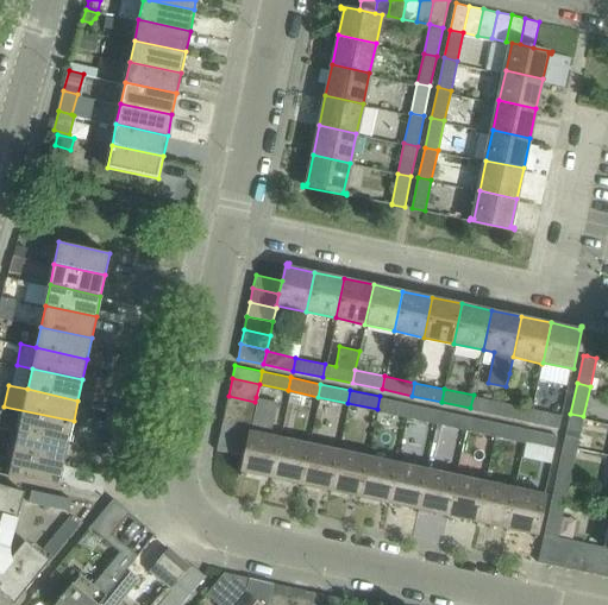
[(503,402),(474,395),(470,408),(500,415),(503,402)]
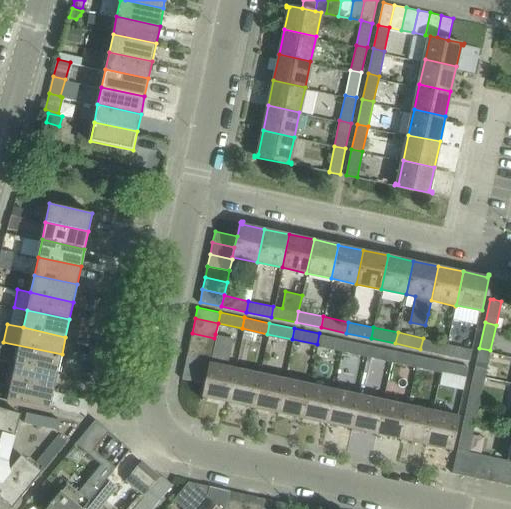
[(192,333),(190,341),(213,346),(214,338),(192,333)]
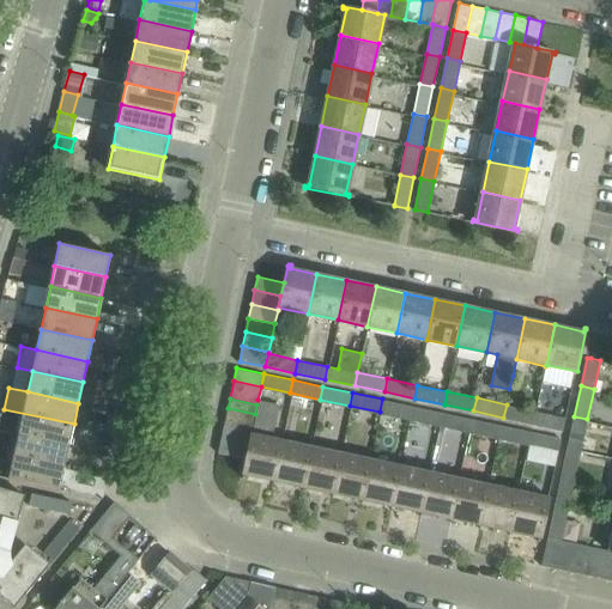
[(382,399),(380,412),(410,419),(412,406),(382,399)]
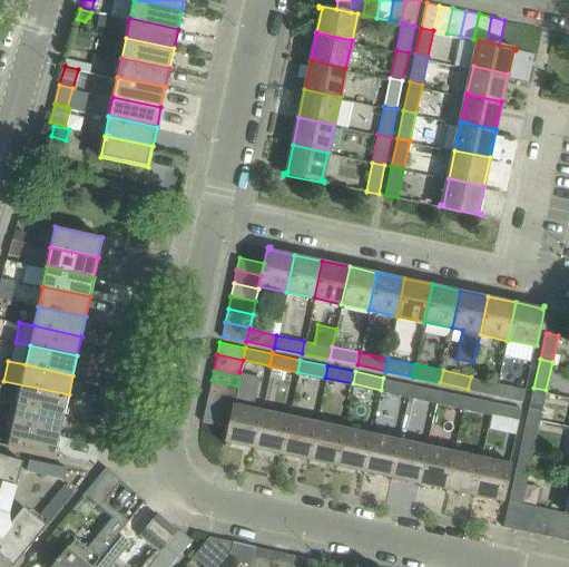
[(228,441),(253,446),(261,406),(253,404),(260,377),(239,372),(238,377),(237,385),(234,402),(232,412),(229,426),(226,443),(228,443),(228,441)]
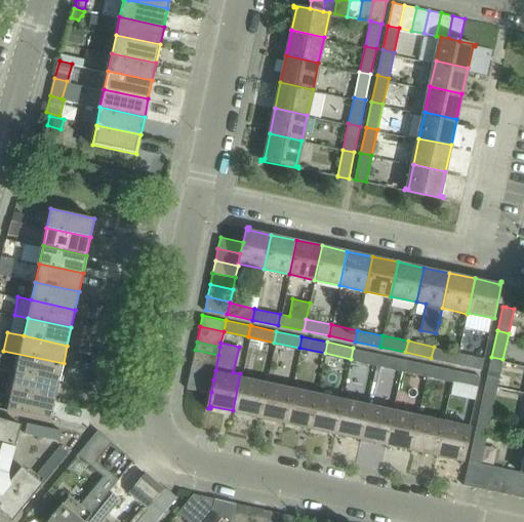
[(434,347),(431,358),(456,363),(459,352),(434,347)]
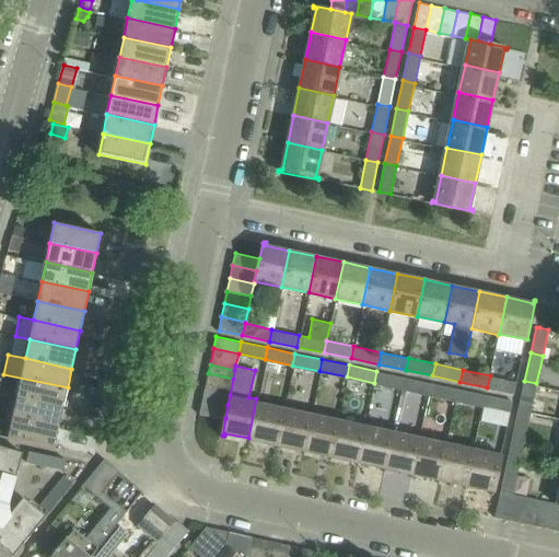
[(376,371),(374,383),(402,389),(404,376),(376,371)]
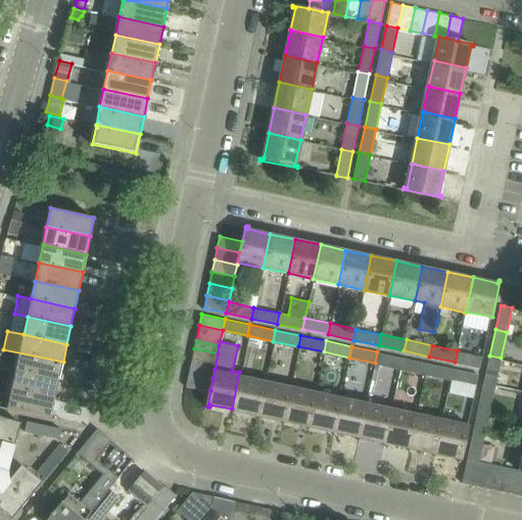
[(218,353),(194,348),(191,364),(215,369),(218,353)]
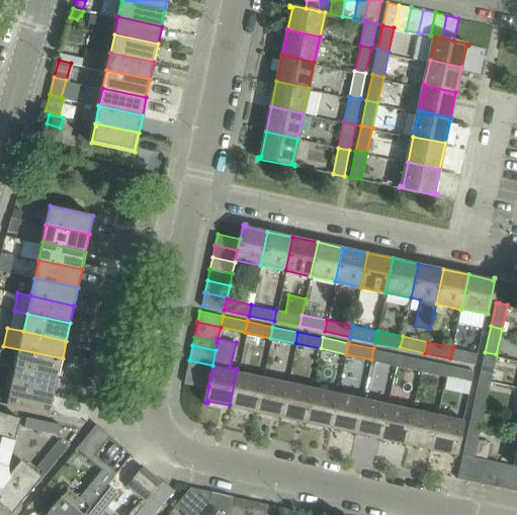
[(3,346),(0,350),(0,363),(15,367),(59,376),(63,358),(3,346)]
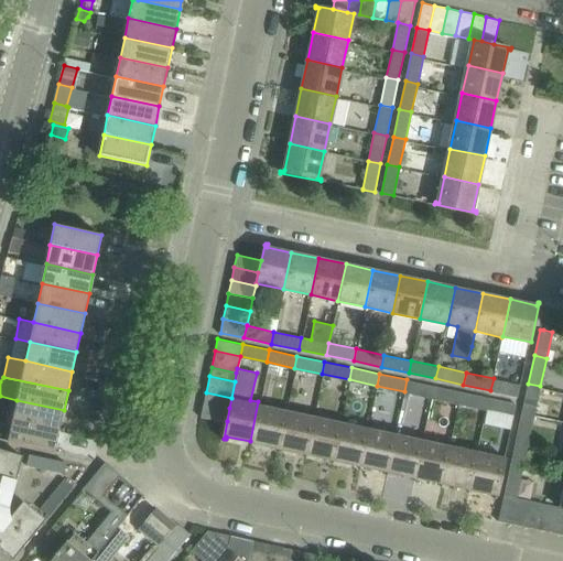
[(494,378),(490,390),(518,397),(520,385),(494,378)]
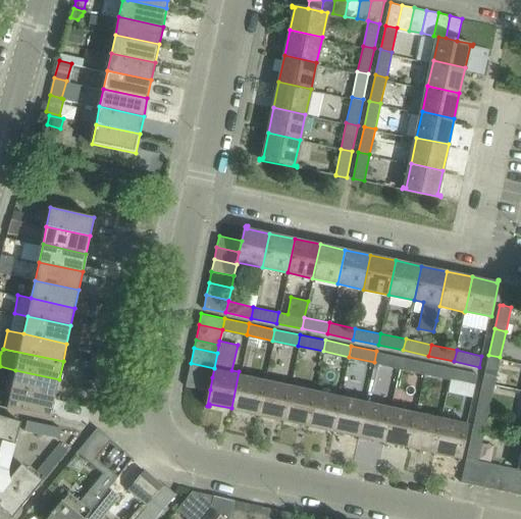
[(376,351),(374,362),(400,368),(402,356),(376,351)]
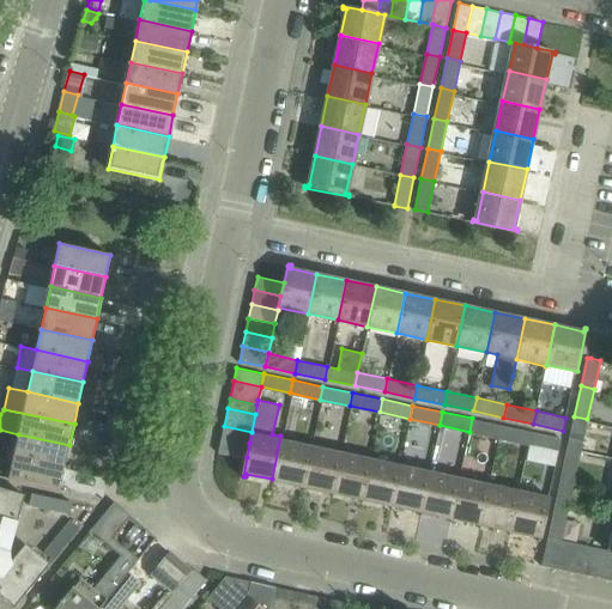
[(574,416),(568,446),(581,449),(587,419),(574,416)]
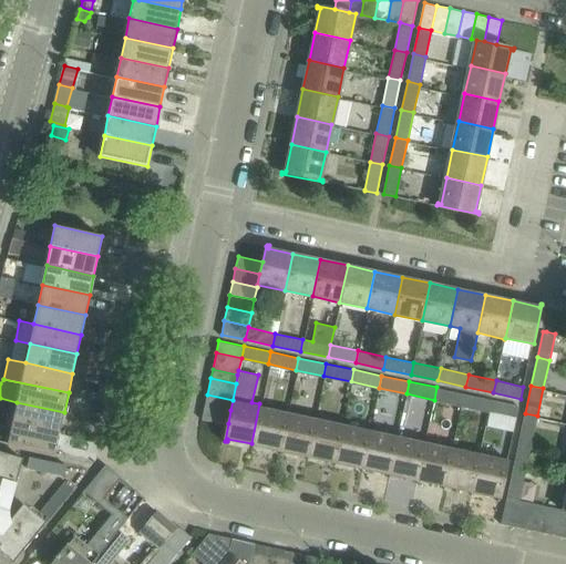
[(436,387),(434,400),(462,406),(464,393),(436,387)]
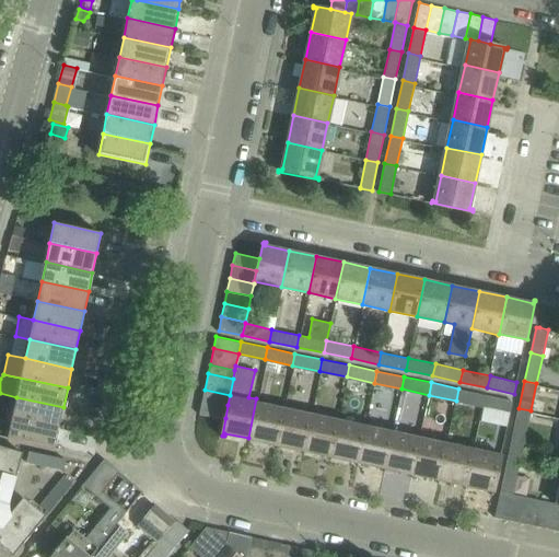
[(486,394),(458,389),(456,401),(484,406),(486,394)]
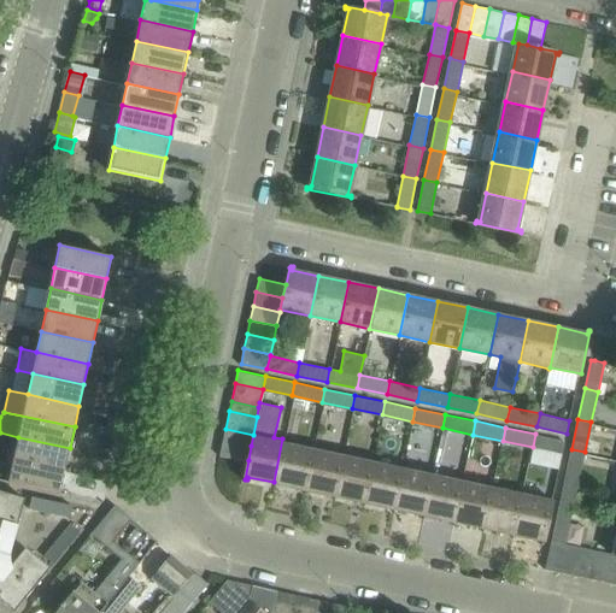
[(253,435),(226,429),(223,438),(251,446),(253,435)]
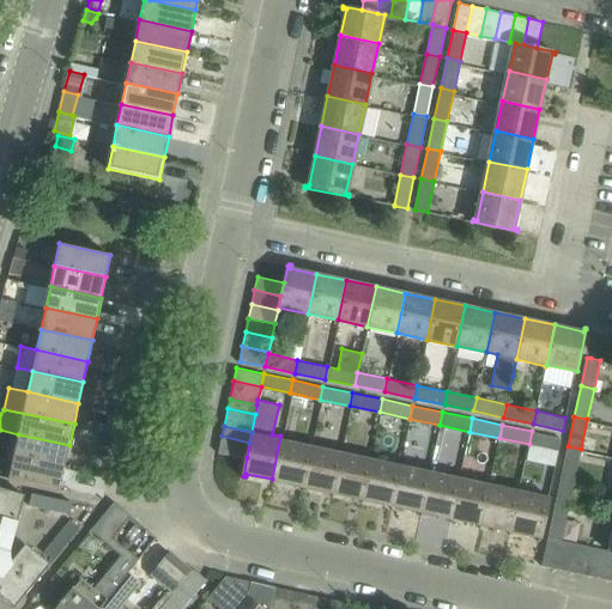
[(532,431),(529,444),(558,451),(562,438),(532,431)]
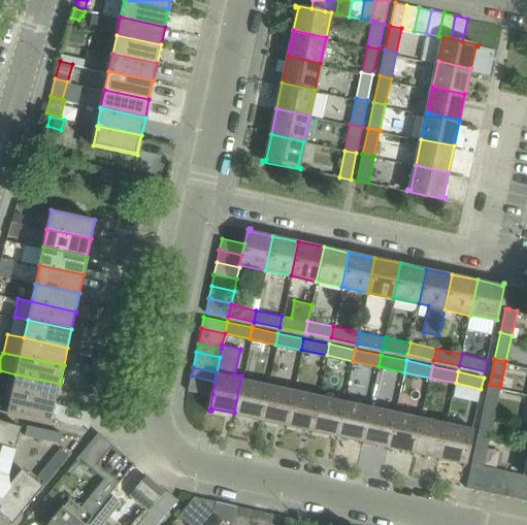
[(56,402),(60,384),(15,374),(11,392),(56,402)]
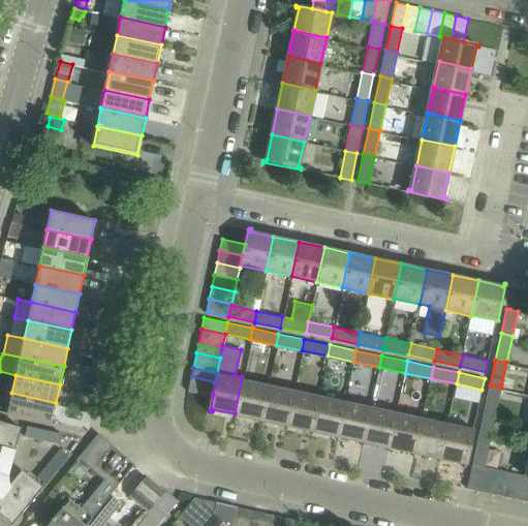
[(190,391),(213,395),(215,382),(191,376),(188,391),(190,391)]
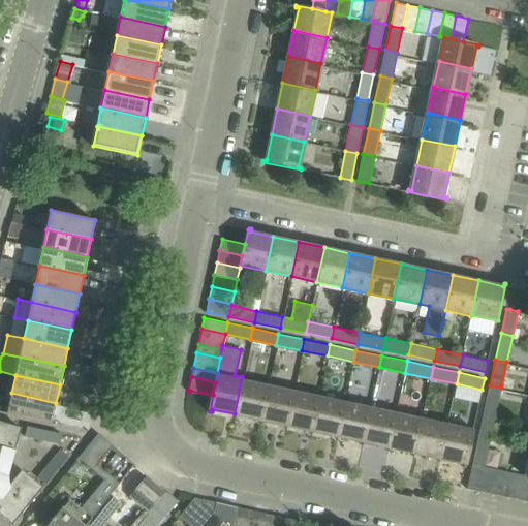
[(242,376),(235,413),(260,419),(268,382),(242,376)]
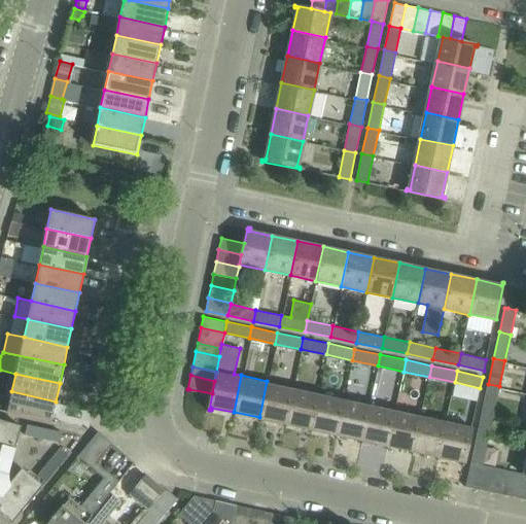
[(259,417),(285,423),(292,386),(267,381),(259,417)]
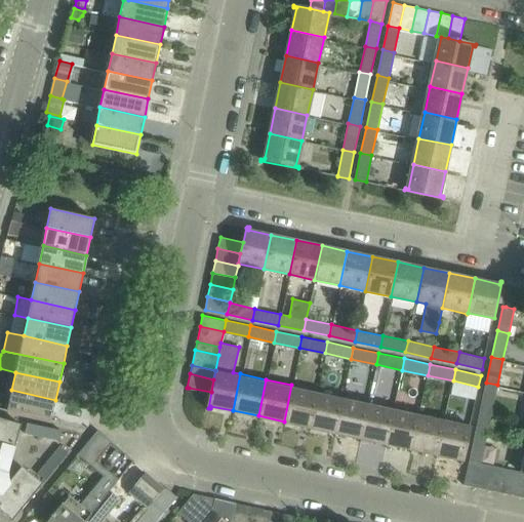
[(464,406),(468,386),(454,383),(449,403),(464,406)]
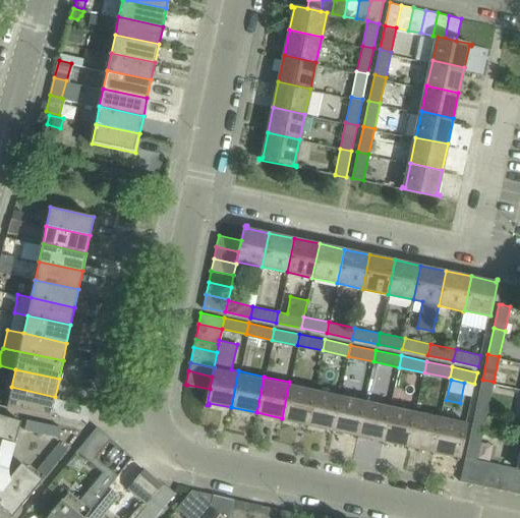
[(482,380),(477,405),(488,407),(494,382),(482,380)]
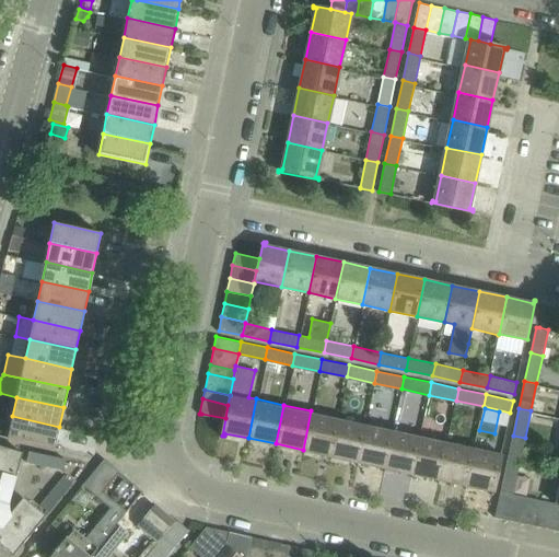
[(311,410),(303,450),(330,455),(338,417),(311,410)]
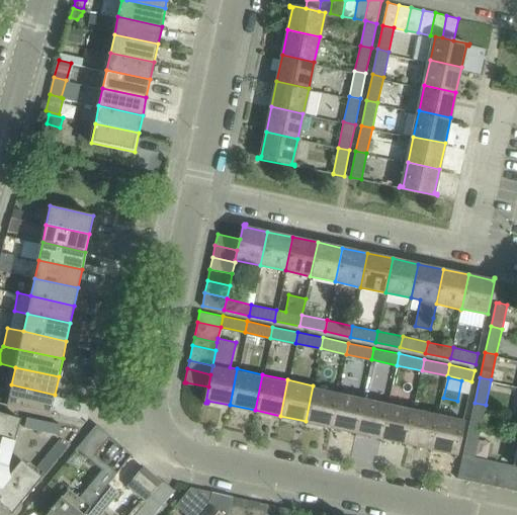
[(51,413),(55,395),(11,384),(7,404),(51,413)]
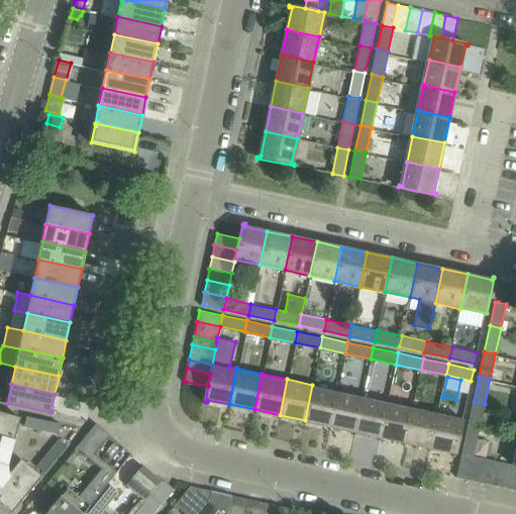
[(305,420),(330,425),(337,390),(312,385),(305,420)]
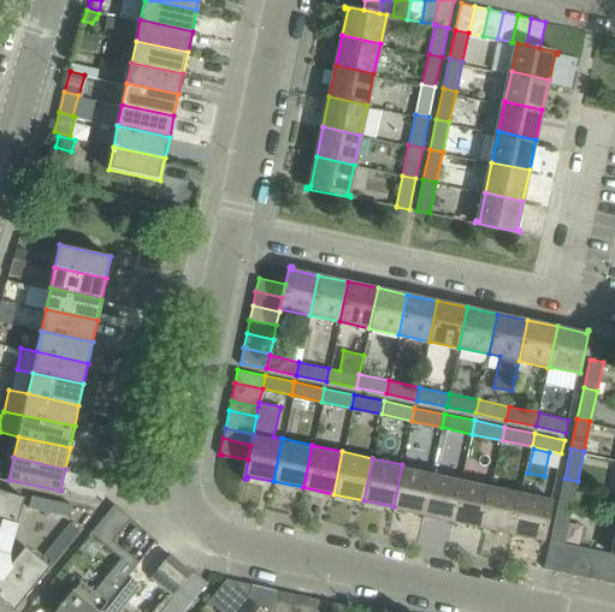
[(394,506),(424,514),(432,471),(402,464),(394,506)]
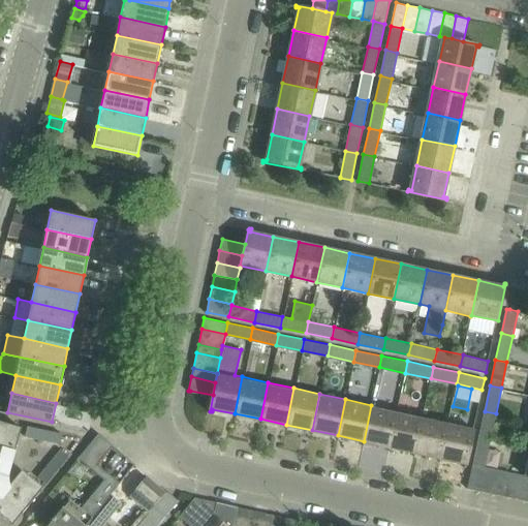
[(364,441),(390,446),(397,410),(371,405),(364,441)]
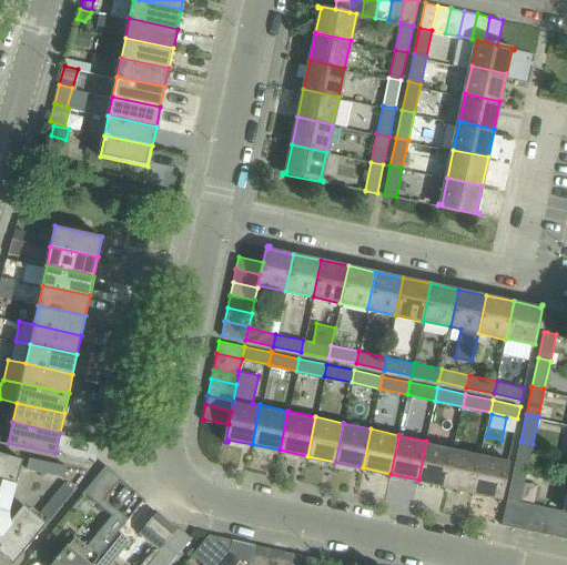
[(418,480),(446,486),(454,447),(426,441),(418,480)]
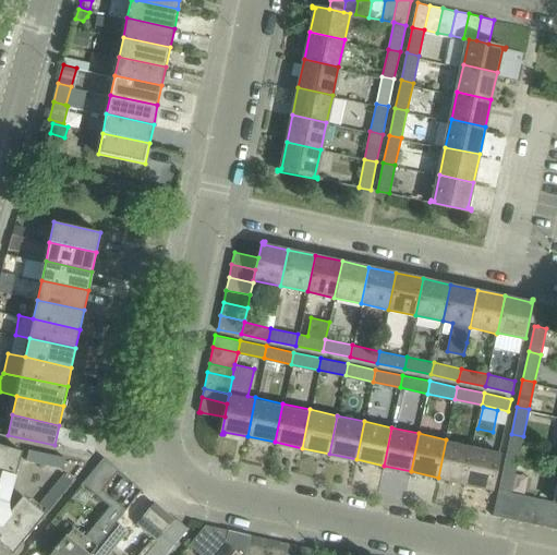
[(517,463),(523,436),(510,433),(505,460),(517,463)]
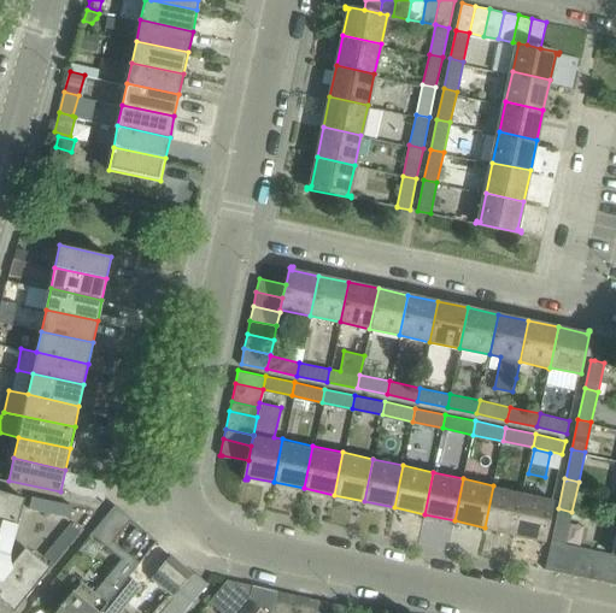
[(485,528),(515,534),(523,491),(493,485),(485,528)]
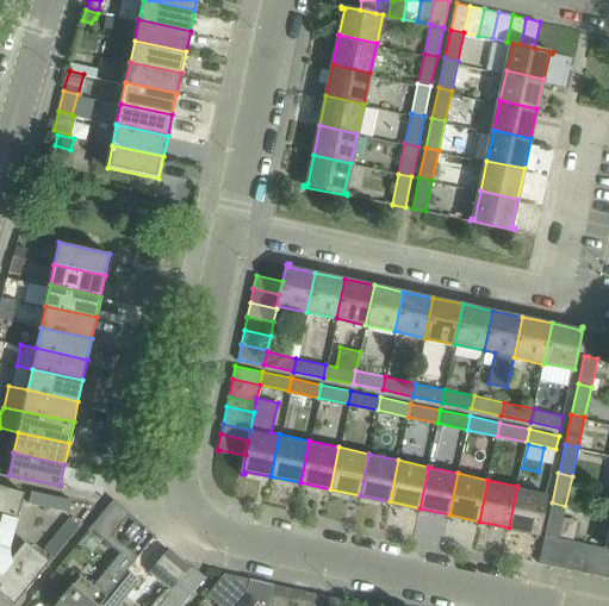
[(25,492),(0,485),(0,537),(6,518),(17,522),(25,492)]
